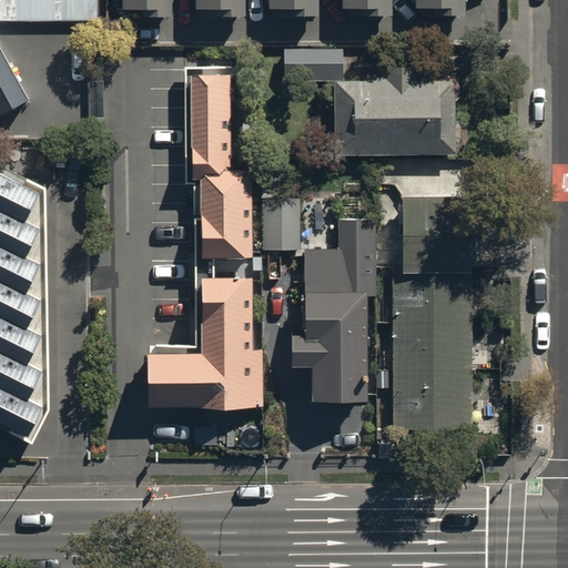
[(0,0),(0,23),(100,23),(99,0),(0,0)]
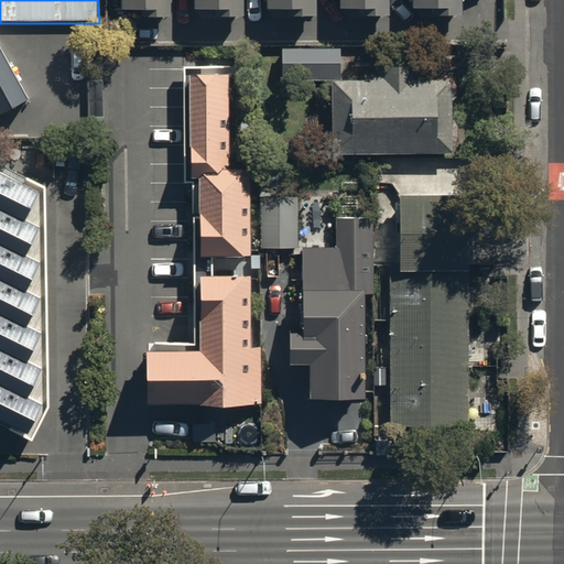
[(119,0),(119,8),(141,7),(141,14),(170,14),(169,0),(191,0),(192,7),(213,7),(213,15),(243,14),(242,0),(263,0),(264,7),(285,7),(285,14),(315,14),(314,0),(337,0),(337,7),(361,6),(361,14),(388,14),(387,0),(409,0),(410,6),(432,6),(432,14),(461,14),(459,0),(119,0)]
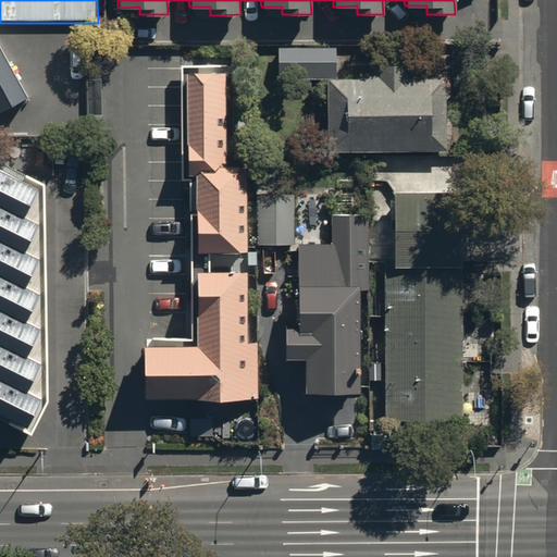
[(333,44),(274,46),(275,74),(334,72),(333,44)]
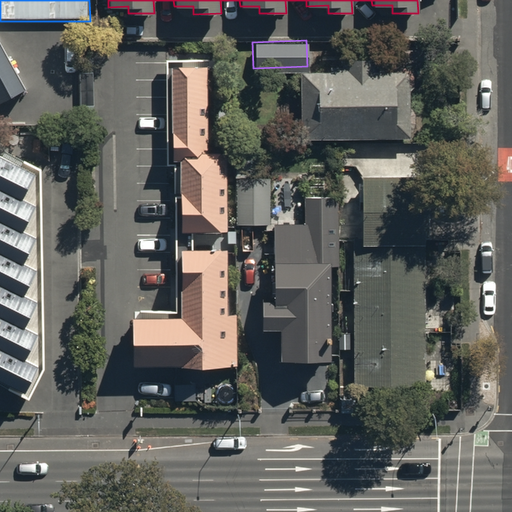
[(0,99),(22,87),(0,46),(0,99)]
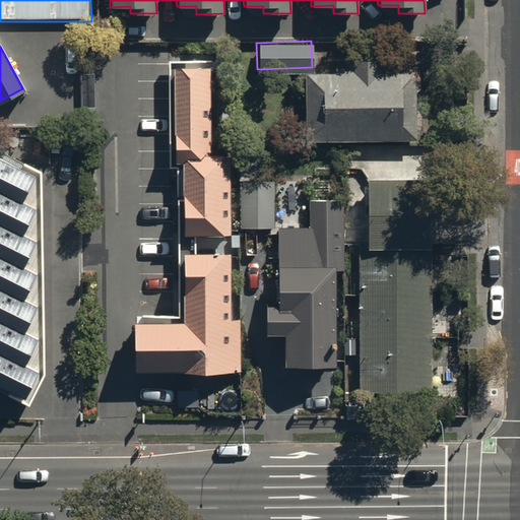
[(354,72),(305,72),(306,142),(416,140),(415,72),(383,72),(383,60),(354,60),(354,72)]
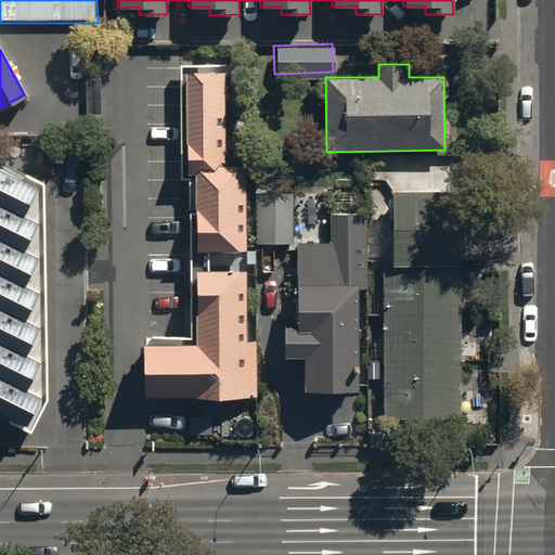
[(226,69),(184,71),(186,172),(195,172),(196,250),(239,249),(239,247),(247,247),(245,164),(227,164),(226,69)]
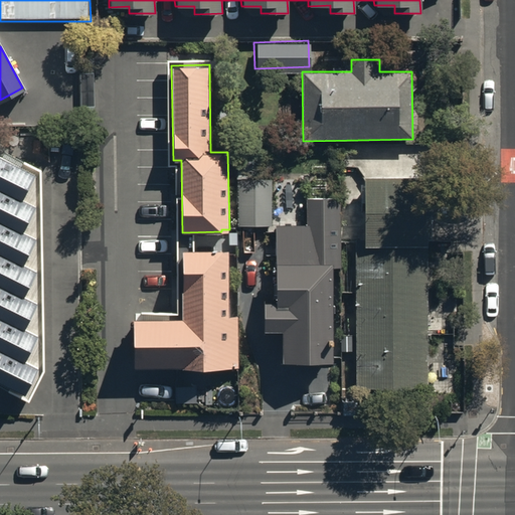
[(32,172),(0,156),(0,380),(23,392),(36,364),(24,358),(36,331),(23,324),(34,300),(22,294),(35,268),(23,262),(35,236),(20,229),(33,202),(20,196),(32,172)]
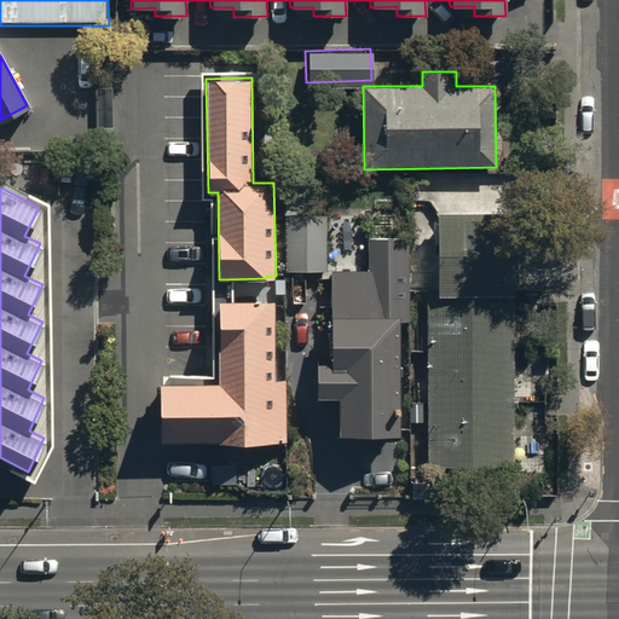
[(283,208),(283,271),(327,271),(327,208),(283,208)]
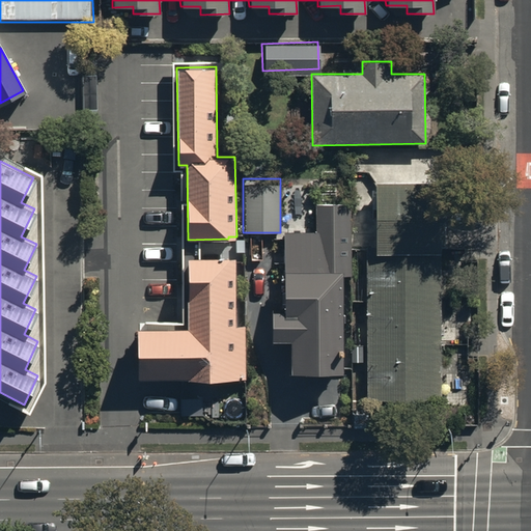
[(439,182),(373,182),(373,247),(365,247),(365,397),(439,397),(439,182)]
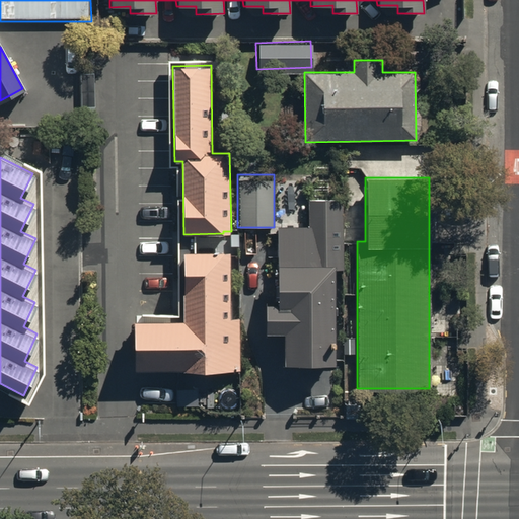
[(308,226),(277,225),(277,302),(265,302),(265,331),(283,332),(283,363),(334,364),(335,270),(343,270),(343,199),(309,199),(308,226)]
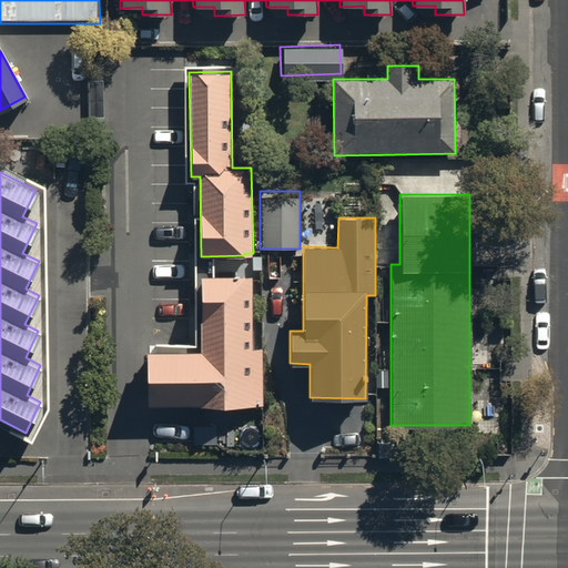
[(200,275),(199,350),(145,350),(144,404),(262,405),(263,347),(251,347),(252,275),(200,275)]
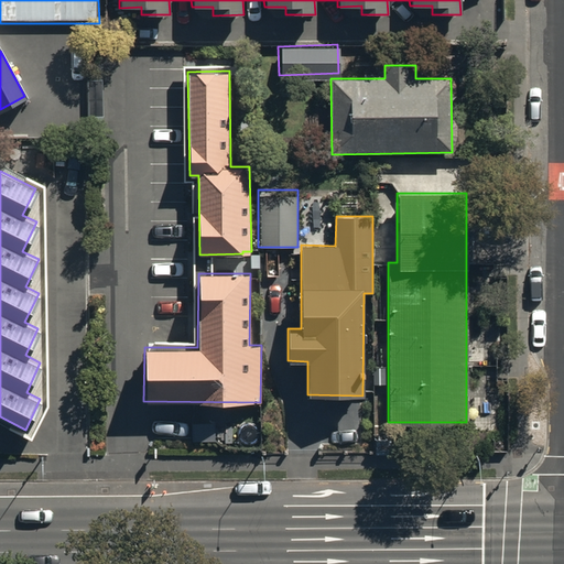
All buildings are outlined.
